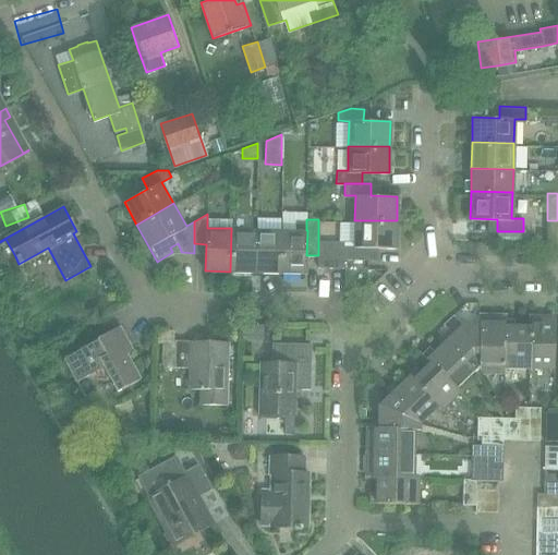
[(397,220),(354,220),(353,244),(343,244),(343,257),(368,258),(370,246),(396,248),(397,220)]
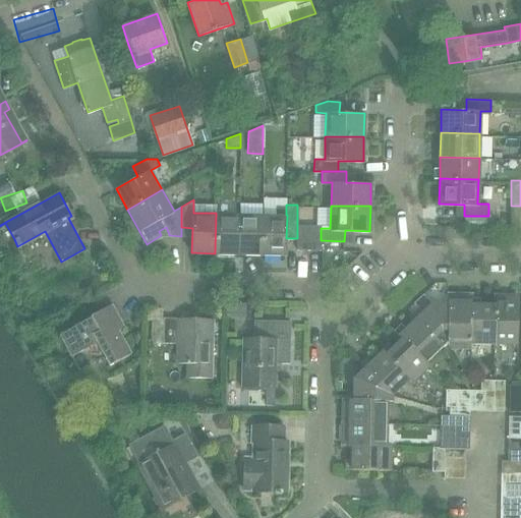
[(215,253),(238,253),(239,214),(216,213),(215,253)]
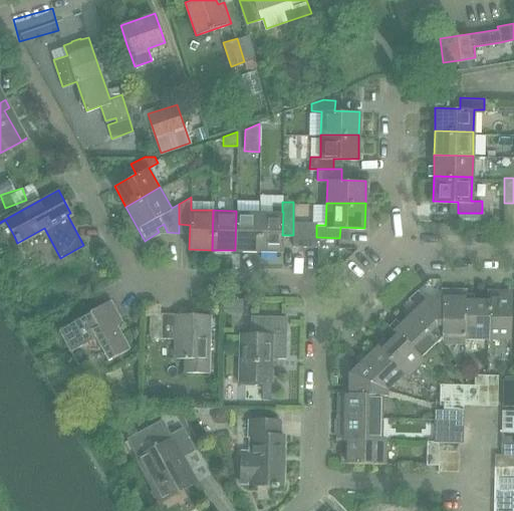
[(235,250),(258,251),(259,212),(236,211),(235,250)]
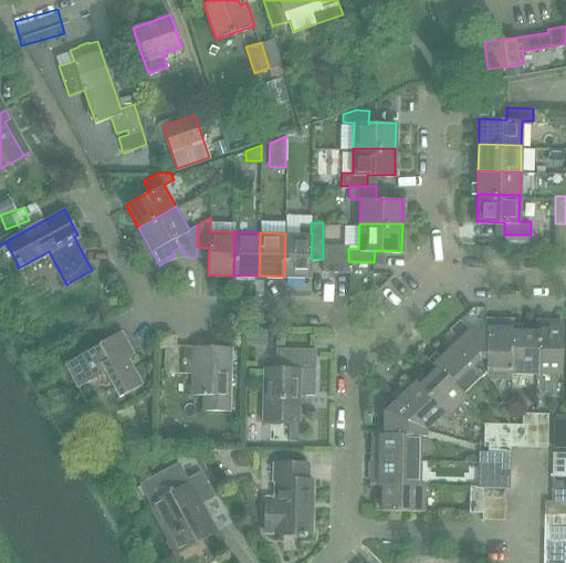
[(285,233),(284,277),(311,277),(311,259),(312,233),(311,233),(285,233)]
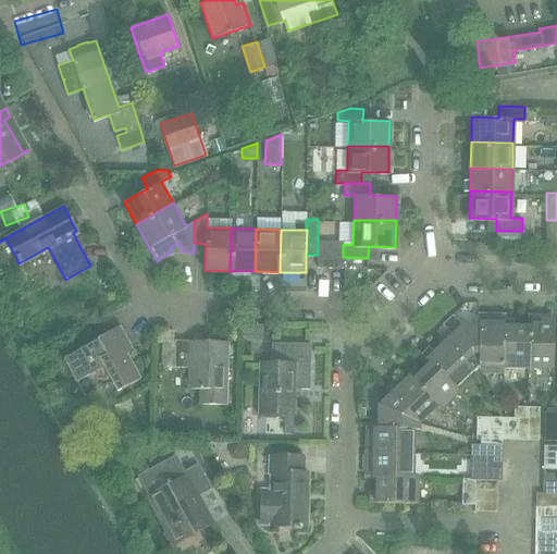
[(330,239),(318,239),(317,266),(330,266),(330,239)]
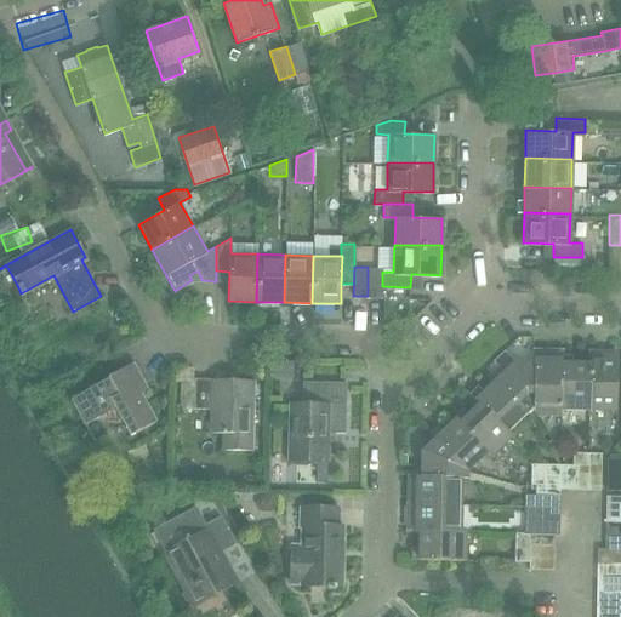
[(382,267),(368,267),(368,296),(382,296),(382,286),(382,272),(382,267)]
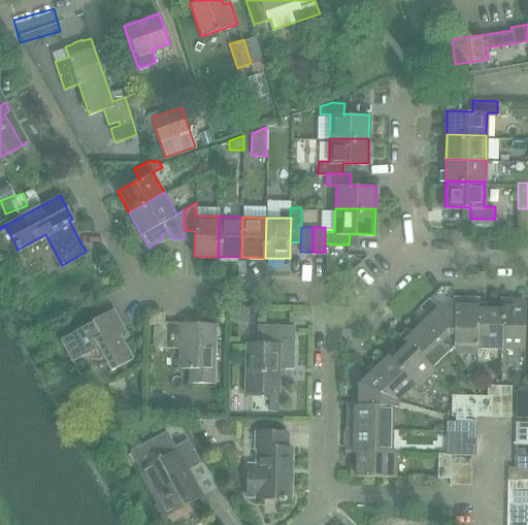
[(453,295),(453,306),(454,306),(452,347),(456,351),(475,351),(475,347),(477,302),(476,302),(459,301),(459,295),(453,295)]
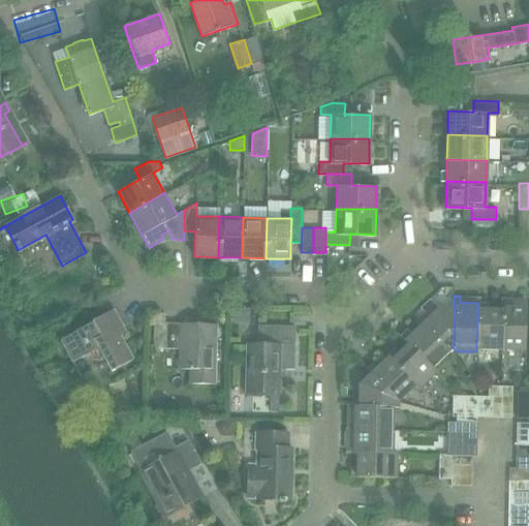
[(501,297),(500,308),(501,308),(501,343),(525,344),(526,304),(506,303),(506,297),(501,297)]
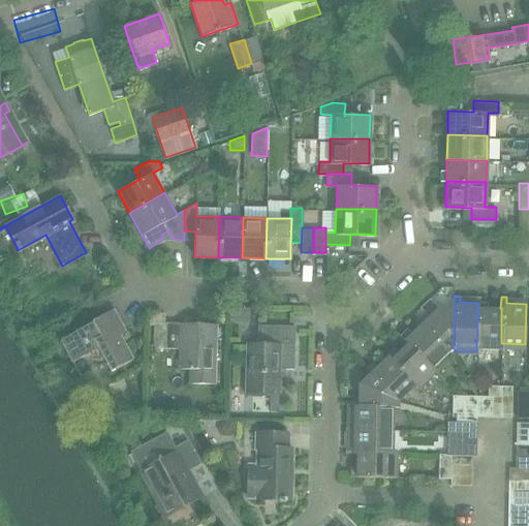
[(477,301),(477,303),(478,303),(476,347),(500,348),(500,343),(501,343),(501,308),(500,308),(483,308),(483,301),(477,301)]
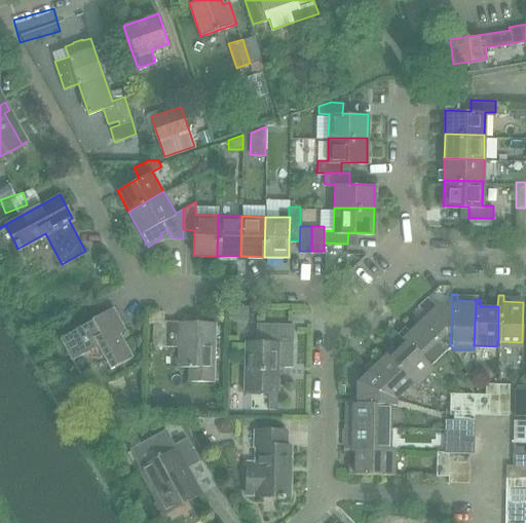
[(98,344),(105,358),(110,368),(133,356),(115,324),(121,321),(113,305),(91,318),(92,319),(66,333),(77,355),(98,344)]
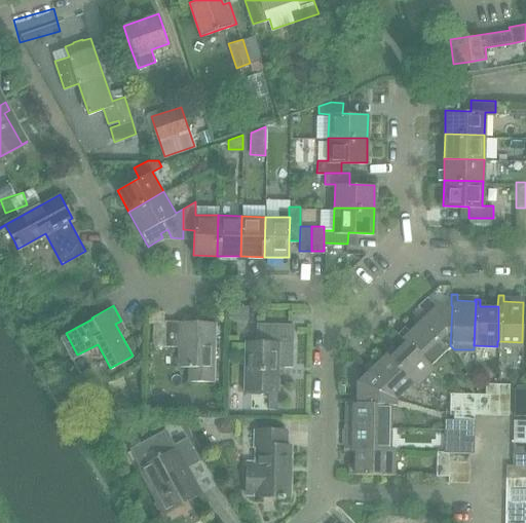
[(414,315),(418,321),(419,320),(447,348),(450,345),(452,305),(451,305),(435,305),(423,316),(418,311),(414,315)]
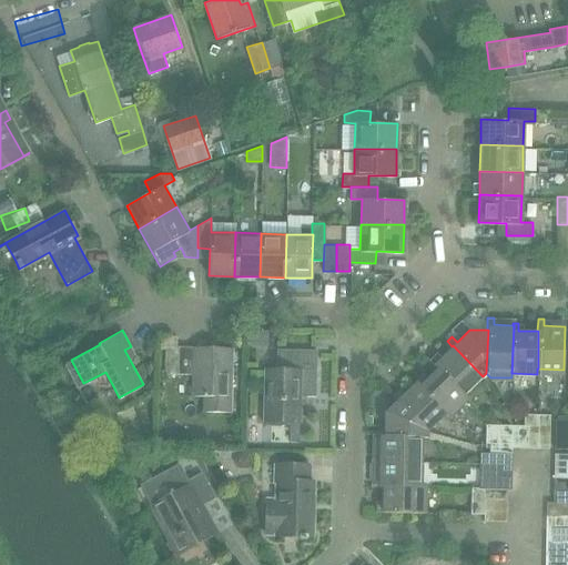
[(179,346),(179,369),(179,372),(192,373),(191,394),(203,394),(203,410),(231,411),(232,346),(192,345),(192,346),(179,346)]
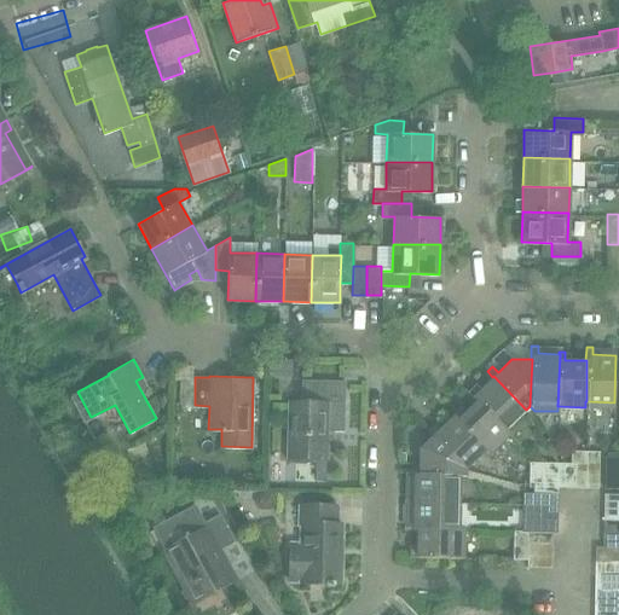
[(468,390),(476,400),(478,400),(509,433),(510,433),(507,428),(526,410),(493,376),(492,377),(478,392),(473,386),(468,390)]
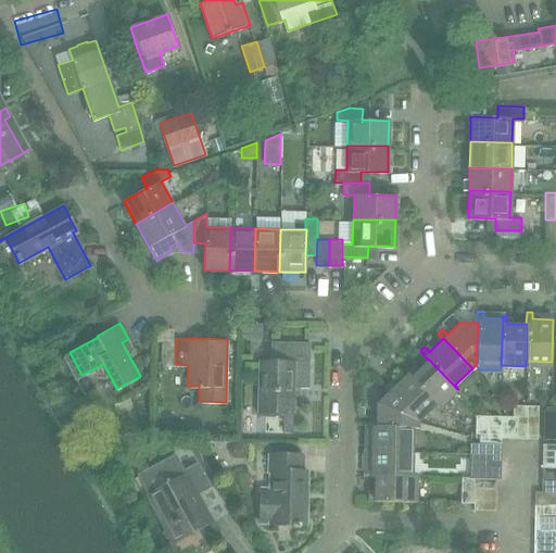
[(258,407),(293,410),(293,379),(301,379),(300,387),(308,387),(310,341),(270,340),(270,362),(250,362),(250,363),(260,363),(258,407)]
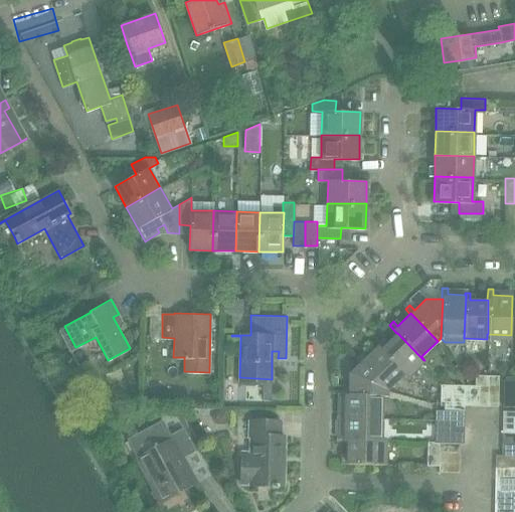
[(375,344),(376,346),(377,345),(407,376),(423,360),(397,333),(396,333),(384,345),(380,340),(375,344)]
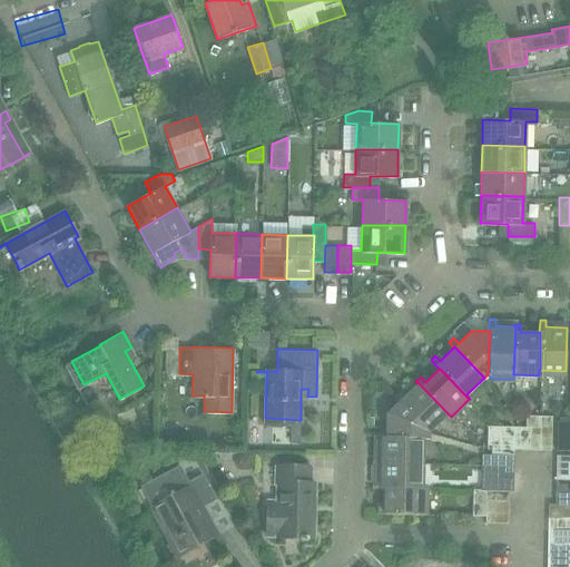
[(394,396),(399,401),(399,400),(429,431),(446,414),(450,418),(451,417),(418,382),(416,383),(403,397),(399,391),(394,396)]
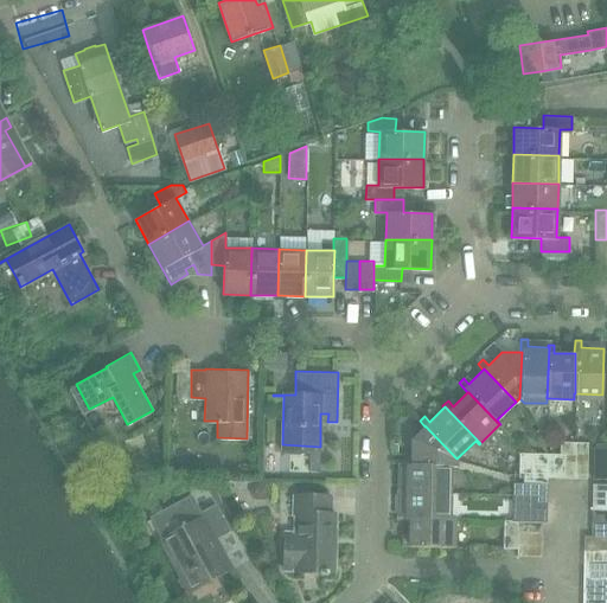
[(403,464),(406,464),(406,463),(457,464),(457,459),(425,425),(425,427),(411,438),(410,457),(403,457),(403,464)]
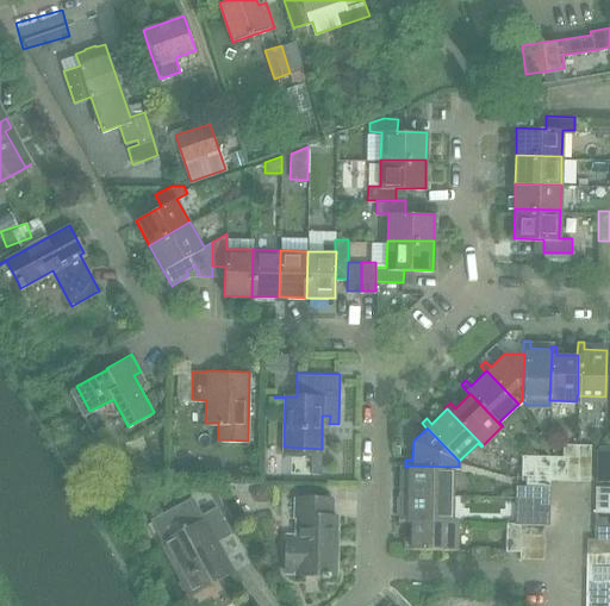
[(566,455),(576,455),(576,443),(562,443),(562,455),(566,455)]
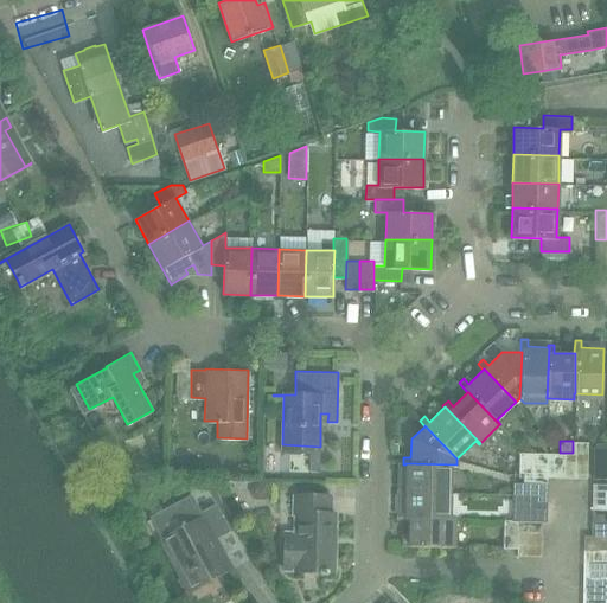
[(573,453),(575,453),(587,454),(588,441),(573,441),(573,453)]
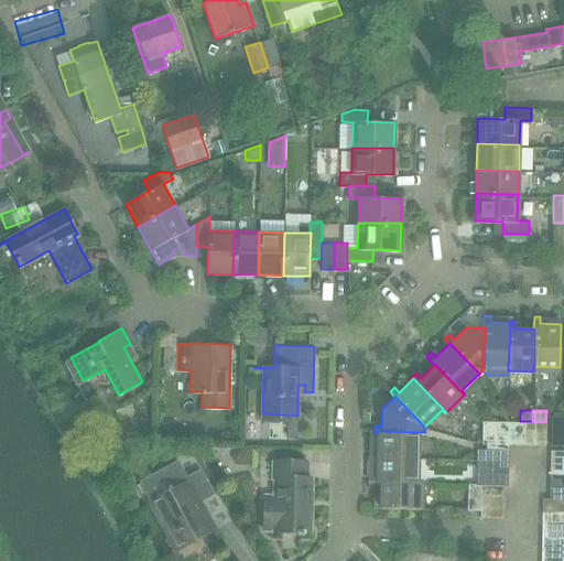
[(563,414),(551,416),(551,428),(563,428),(563,414)]
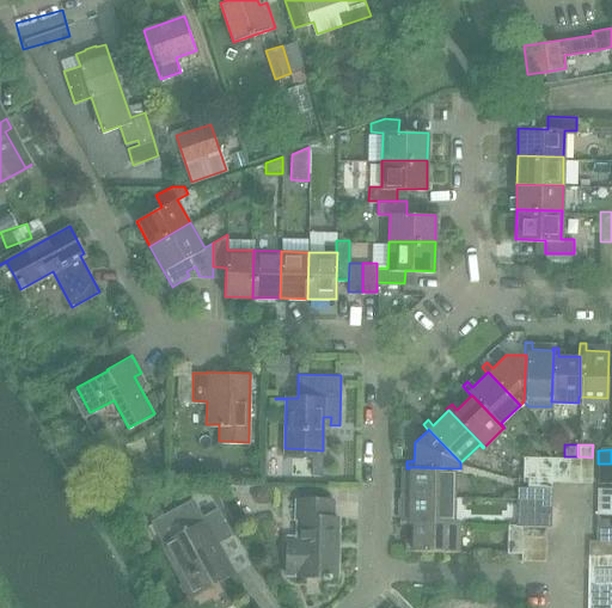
[(521,455),(521,468),(537,468),(537,456),(521,455)]
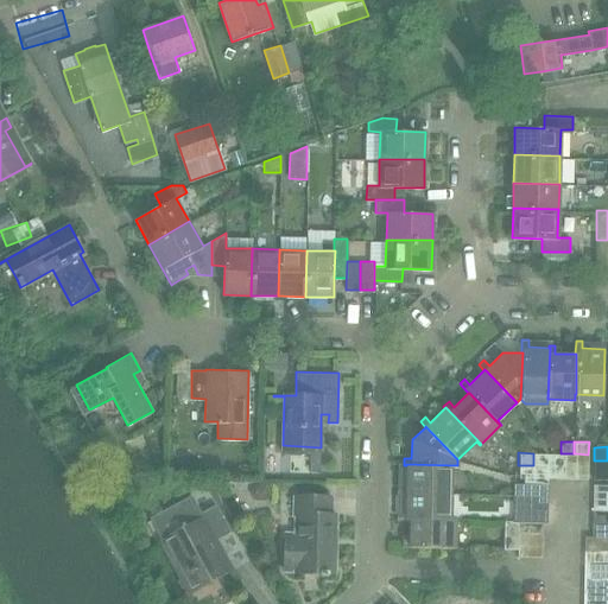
[(533,453),(533,465),(549,465),(549,453),(533,453)]
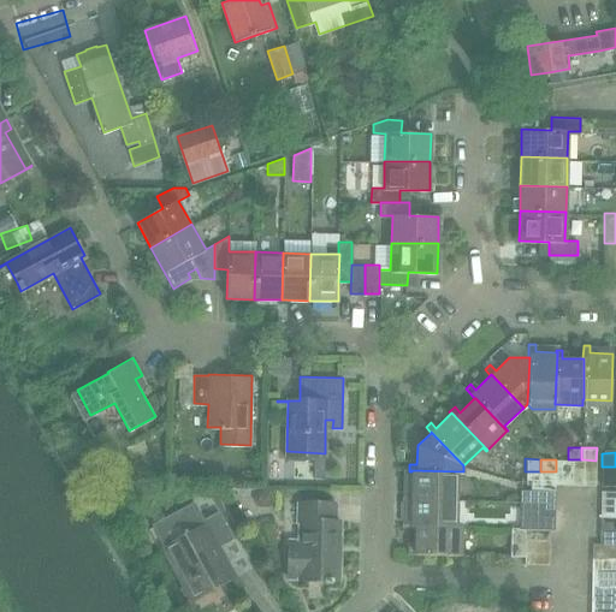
[(560,483),(572,483),(572,459),(568,459),(561,459),(560,483)]
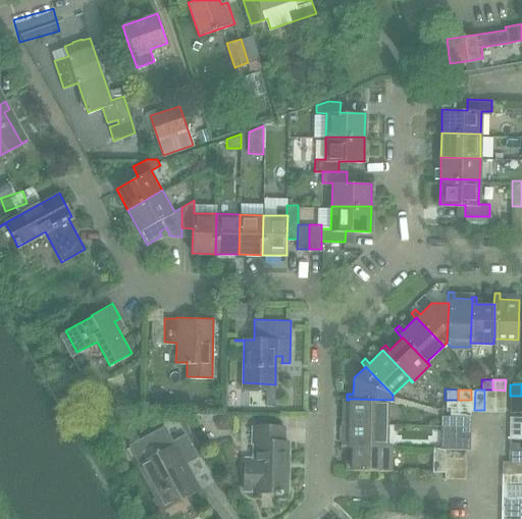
[(484,390),(484,410),(494,410),(494,390),(492,390),(484,390)]
